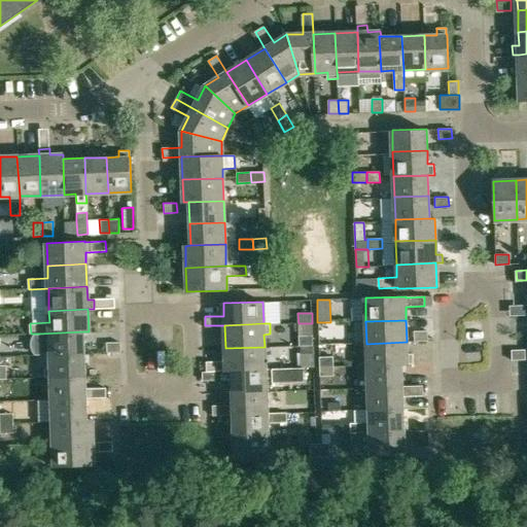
[(413,331),(414,341),(427,341),(427,330),(413,331)]
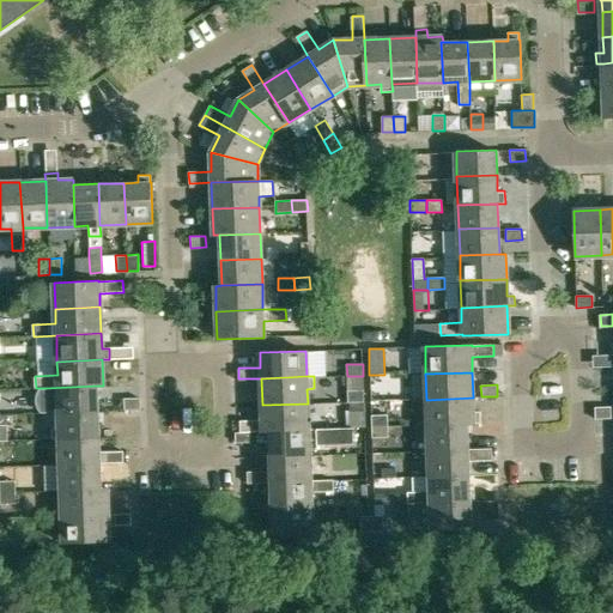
[(47,414),(59,414),(98,412),(97,386),(46,388),(43,390),(42,393),(41,395),(40,399),(40,401),(41,405),(41,407),(43,411),(44,413),(47,414)]
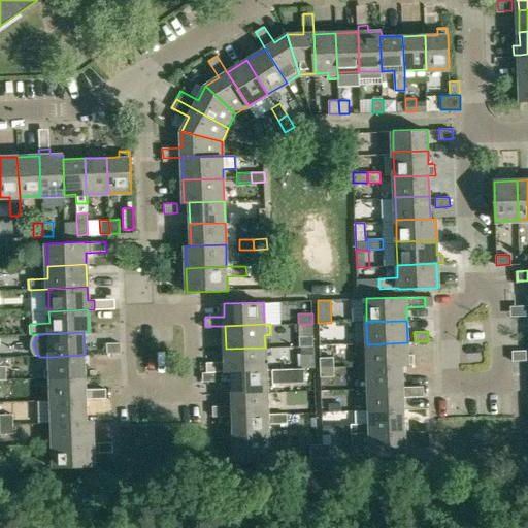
[(312,347),(312,336),(298,336),(298,347),(300,347),(312,347)]
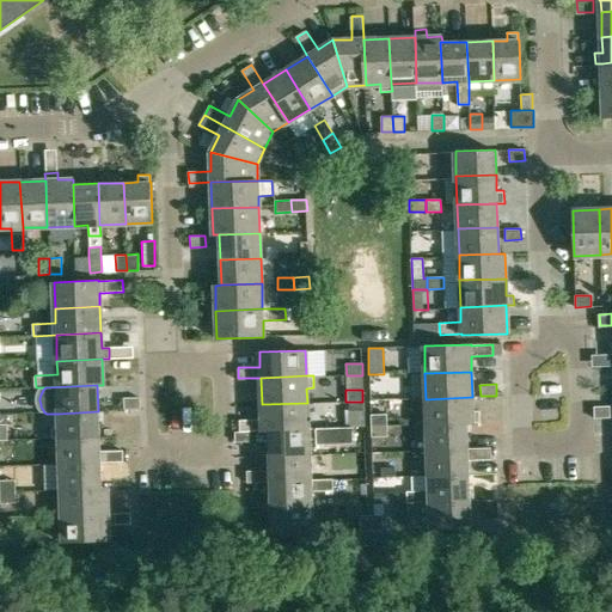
[(123,409),(139,409),(139,397),(123,397),(123,409)]
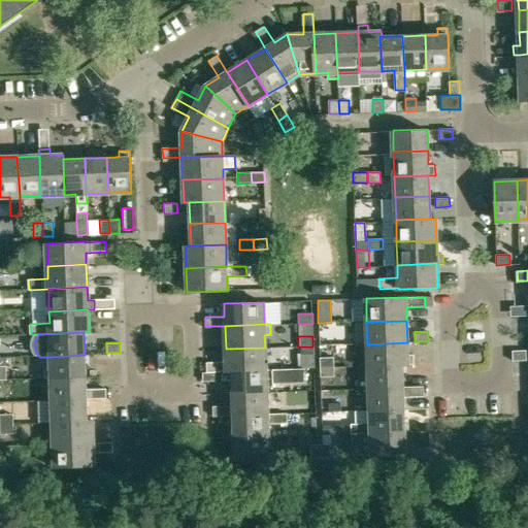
[(367,365),(403,364),(407,364),(407,362),(415,362),(415,354),(407,355),(407,342),(367,344),(367,365)]
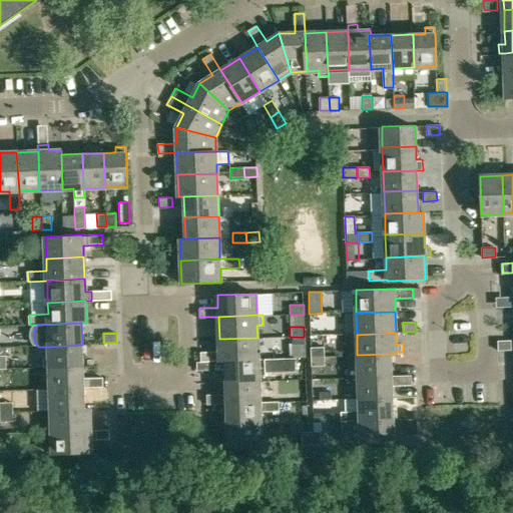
[(311,357),(325,357),(324,348),(318,348),(317,335),(310,335),(311,357)]
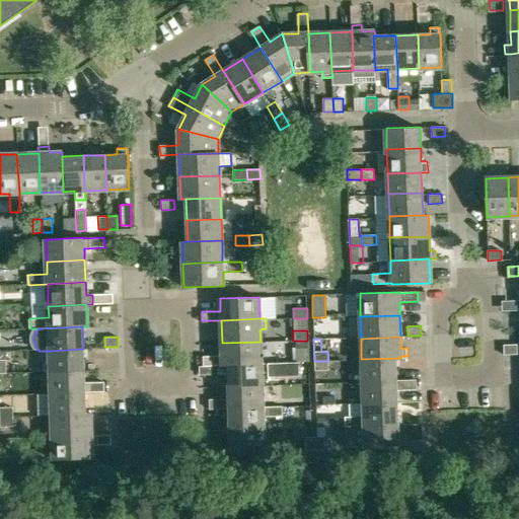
[(261,342),(222,343),(222,355),(203,355),(203,365),(211,365),(222,364),(222,366),(227,365),(227,364),(261,362),(261,342)]
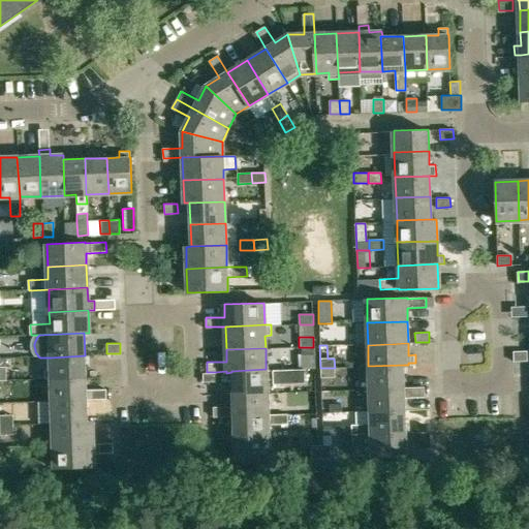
[(512,351),(512,362),(527,361),(526,351),(512,351)]
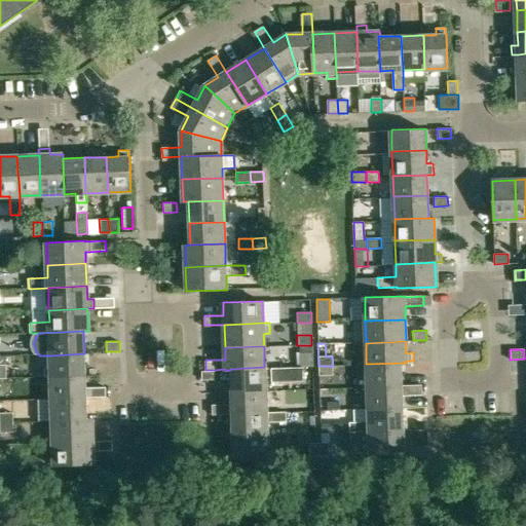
[(84,375),(84,353),(50,355),(51,367),(45,367),(45,376),(51,376),(84,375)]
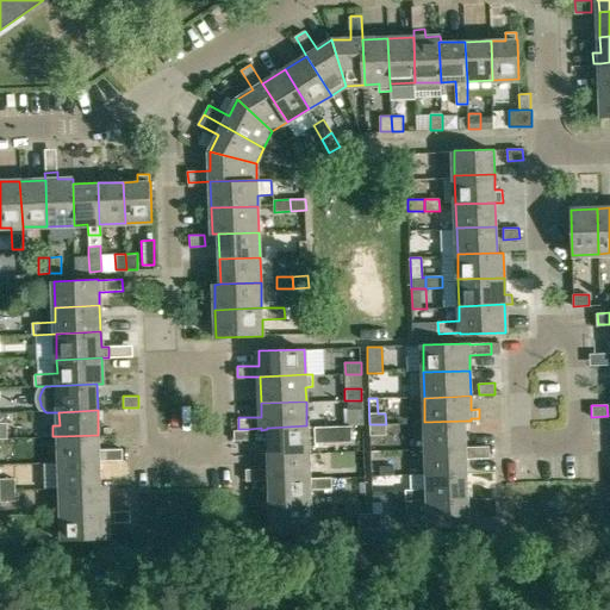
[(349,410),(347,424),(362,425),(361,411),(349,410)]
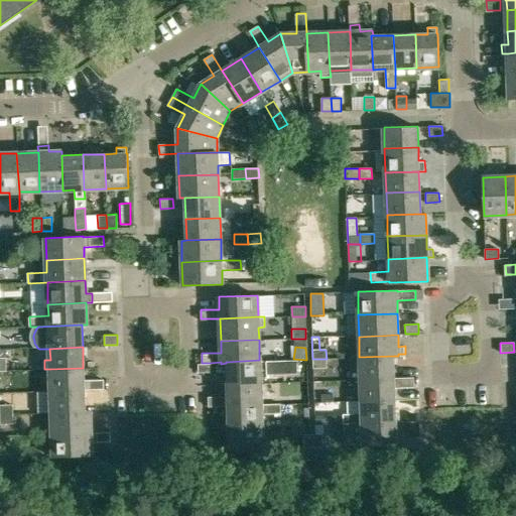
[(351,379),(360,378),(394,377),(394,356),(359,357),(350,357),(351,379)]
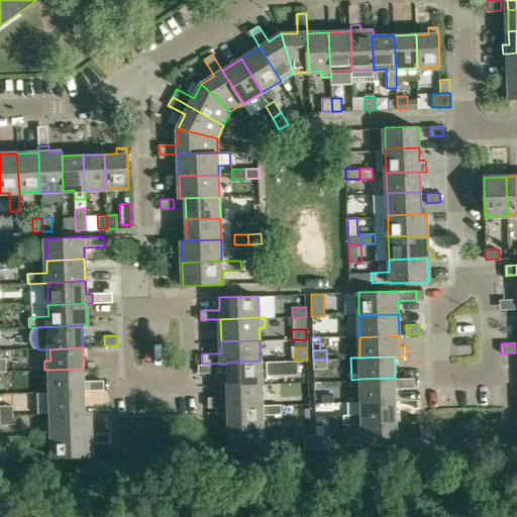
[(327,359),(313,359),(313,370),(327,369),(327,359)]
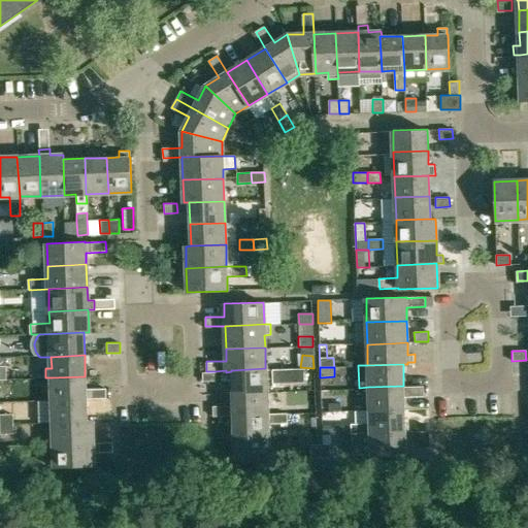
[(232,393),(266,393),(265,368),(231,370),(231,371),(232,393)]
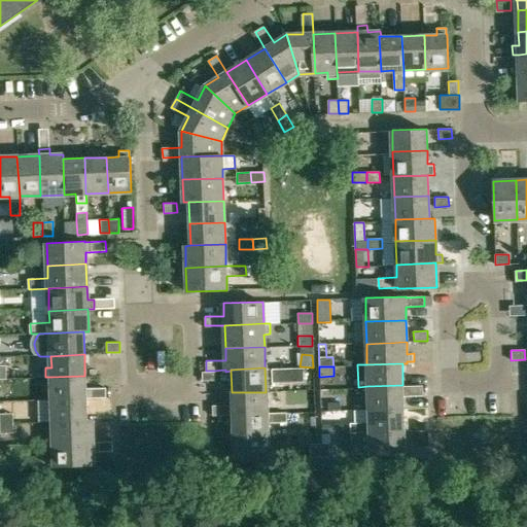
[(285,369),(272,370),(272,383),(285,382),(305,382),(304,369),(285,369)]
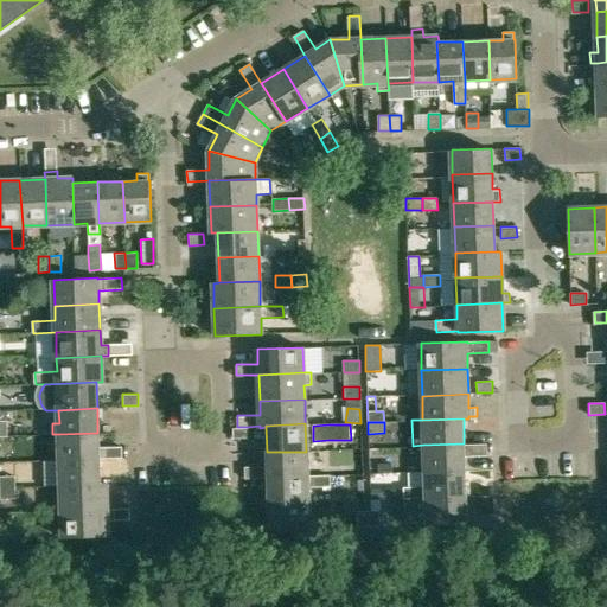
[(247,427),(237,427),(232,427),(232,436),(247,436),(247,427)]
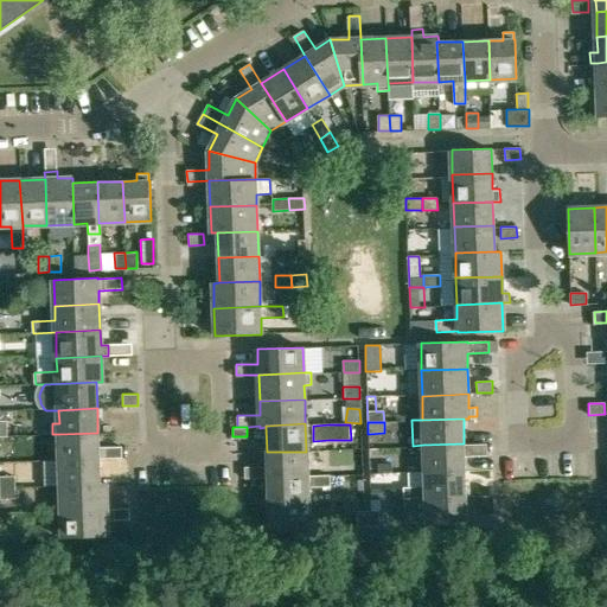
[(59,434),(61,461),(98,459),(122,458),(121,447),(98,447),(97,433),(59,434)]
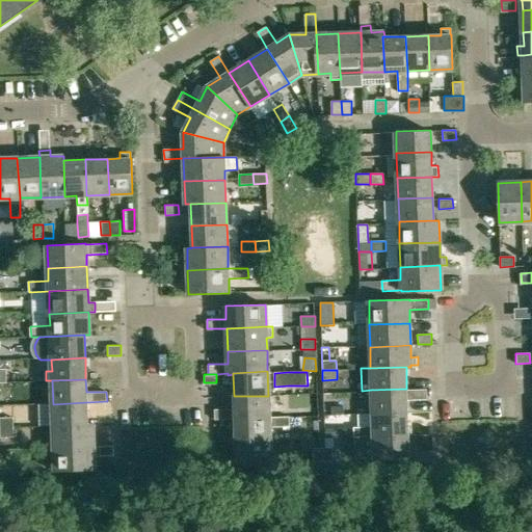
[(371,390),(372,414),(407,413),(407,399),(427,399),(426,389),(406,389),(371,390)]
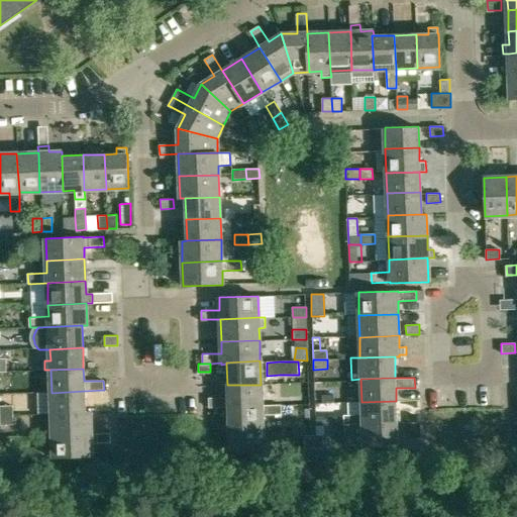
[(261,405),(261,385),(227,385),(227,407),(261,405)]
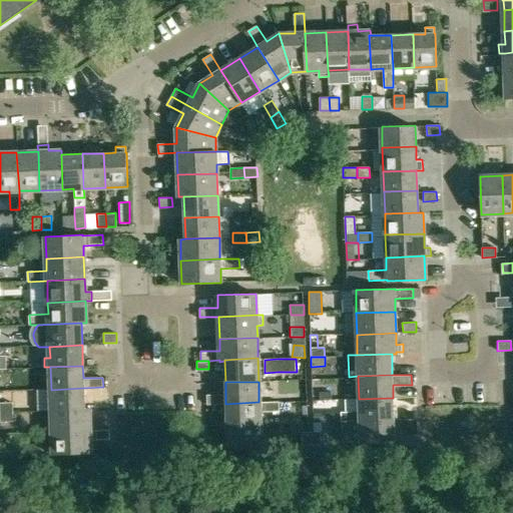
[(51,390),(52,409),(84,408),(83,388),(51,390)]
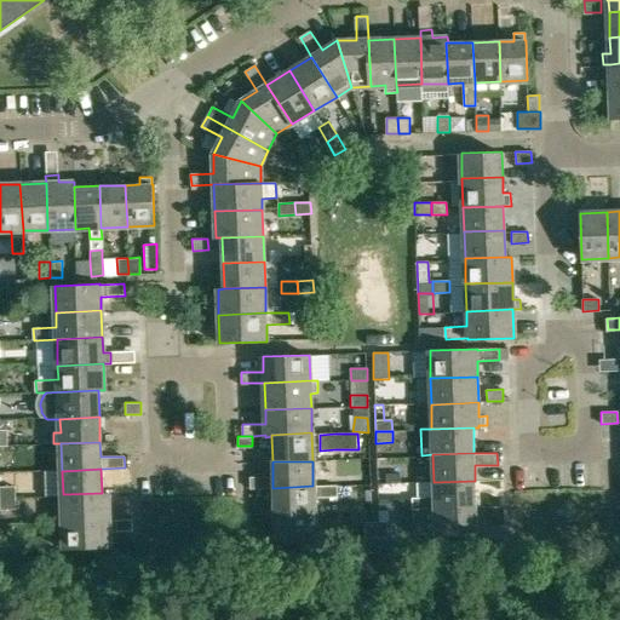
[(386,474),(386,483),(401,483),(401,474),(386,474)]
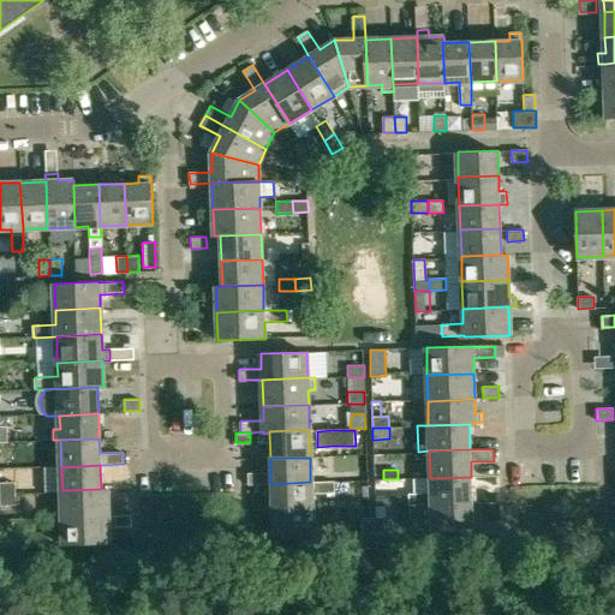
[(263,472),(248,473),(249,484),(264,484),(263,472)]
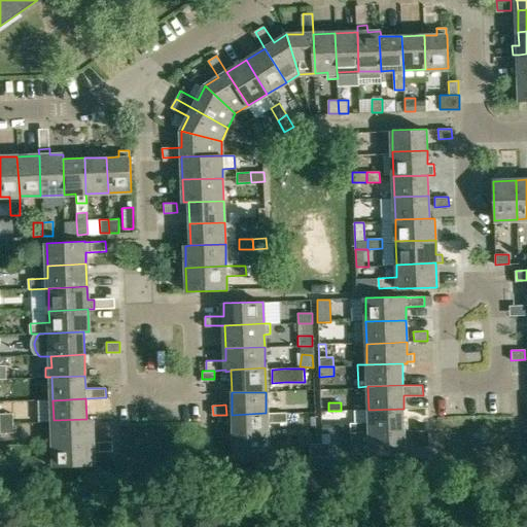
[(350,433),(370,432),(405,431),(403,409),(369,410),(369,422),(349,422),(350,433)]
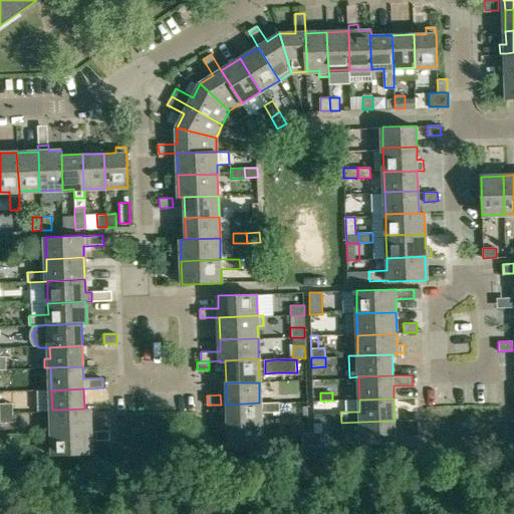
[(0,403),(0,413),(13,413),(13,403),(0,403)]
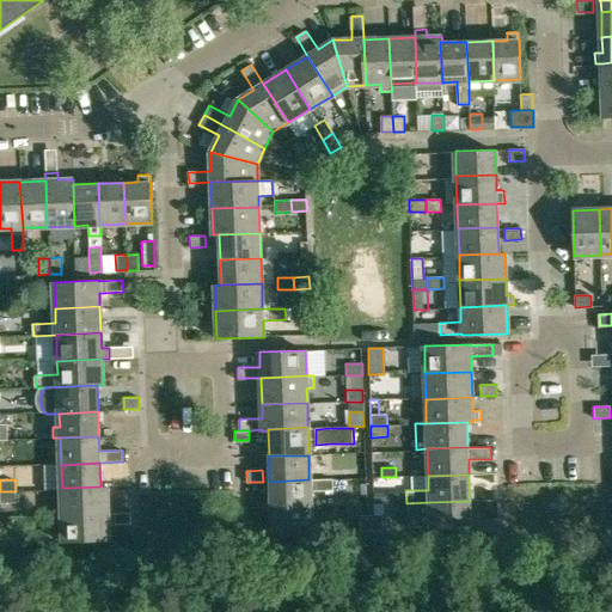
[(331,479),(308,479),(269,482),(270,508),(310,507),(310,491),(332,491),(331,479)]
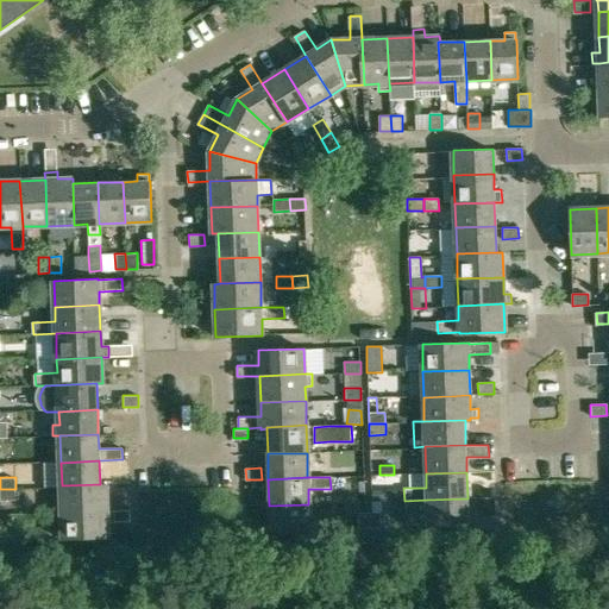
[(62,485),(63,513),(107,510),(106,484),(100,484),(62,485)]
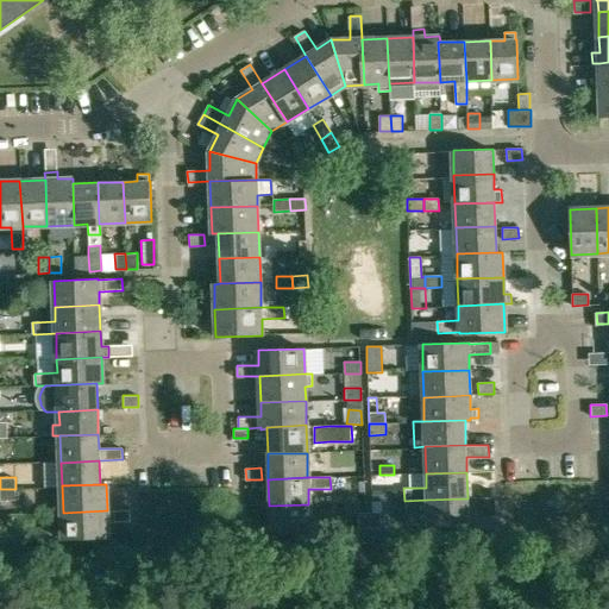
[(0,501),(17,500),(16,489),(0,489),(0,501)]
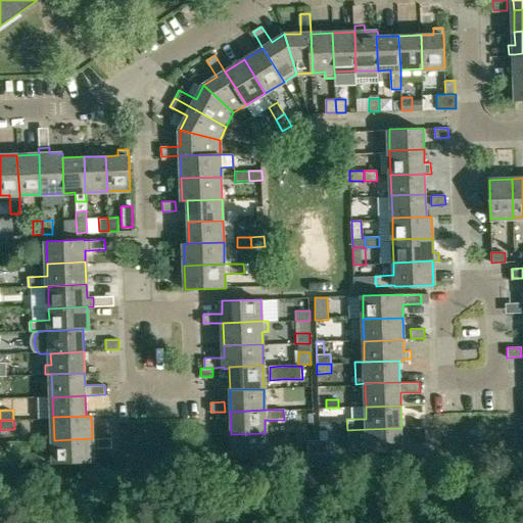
[(394,452),(401,450),(401,428),(367,429),(367,450),(348,452),(349,467),(394,465),(394,452)]
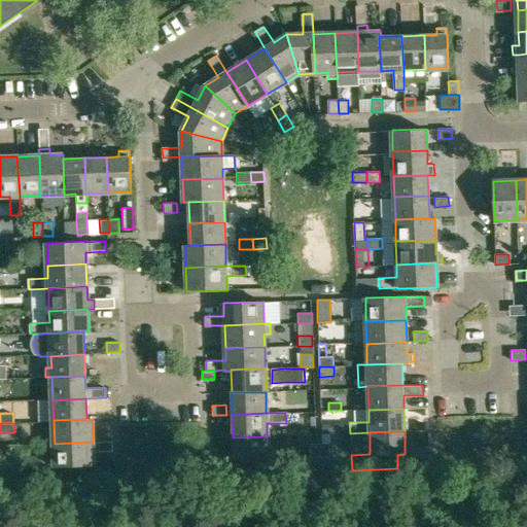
[(329,433),(321,434),(321,444),(329,444),(330,444),(329,433)]
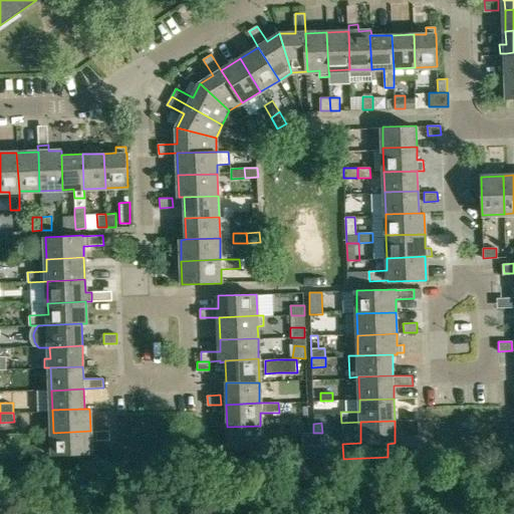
[(260,426),(227,427),(227,449),(261,448),(260,426)]
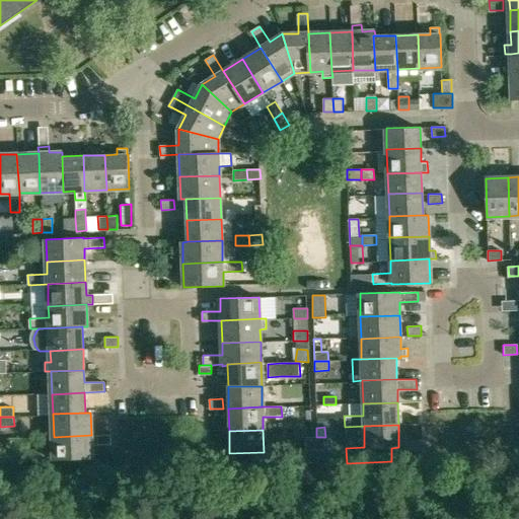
[(110,435),(91,435),(54,437),(55,460),(92,459),(92,445),(112,445),(110,435)]
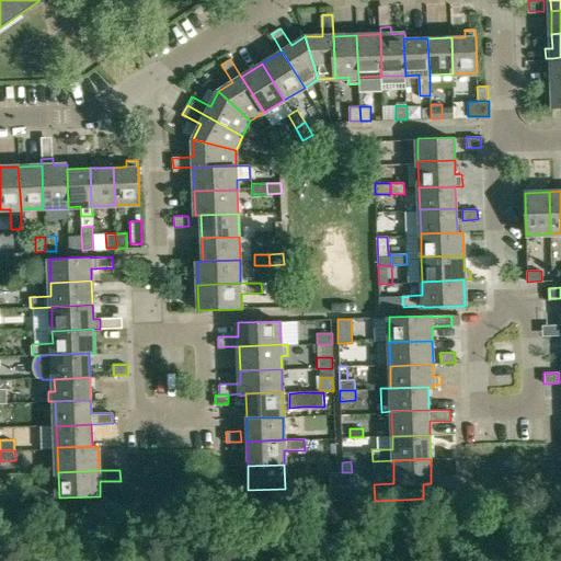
[(341,500),(341,487),(341,472),(329,472),(330,487),(319,488),(319,502),(341,500)]
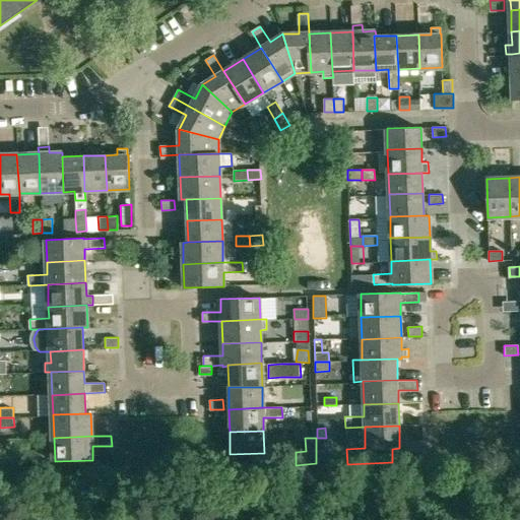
[(317,438),(316,438),(316,451),(325,451),(325,438),(317,438)]
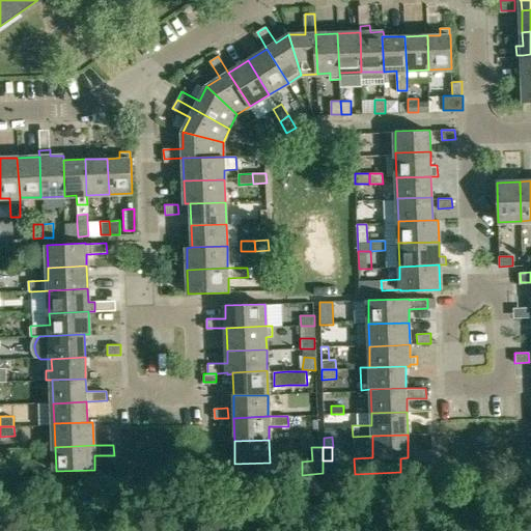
[(325,463),(325,480),(342,480),(341,463),(325,463)]
